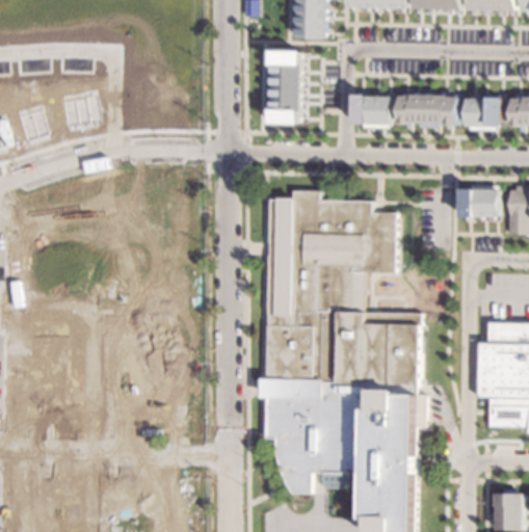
[(243,16),(243,0),(258,0),(258,16),(243,16)]
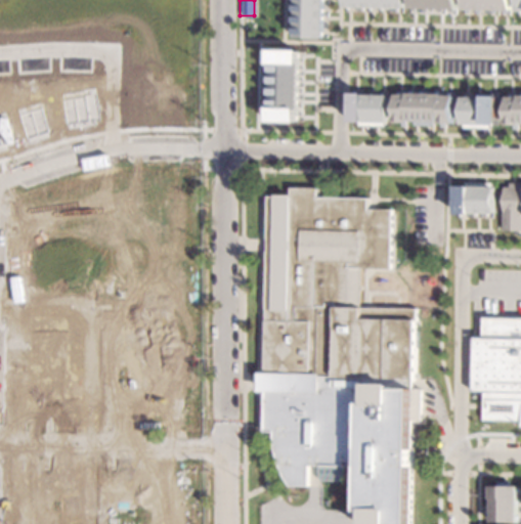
[(292,38),(292,35),(286,35),(286,13),(292,13),(292,11),(286,11),(286,0),(320,0),(319,38),(292,38)]
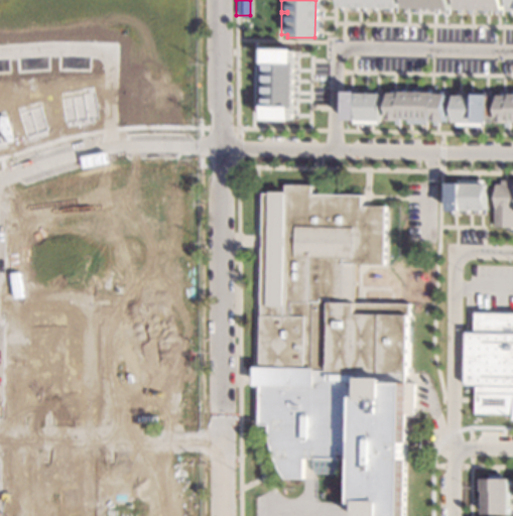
[(337,0),(338,7),(395,8),(395,0),(337,0)]
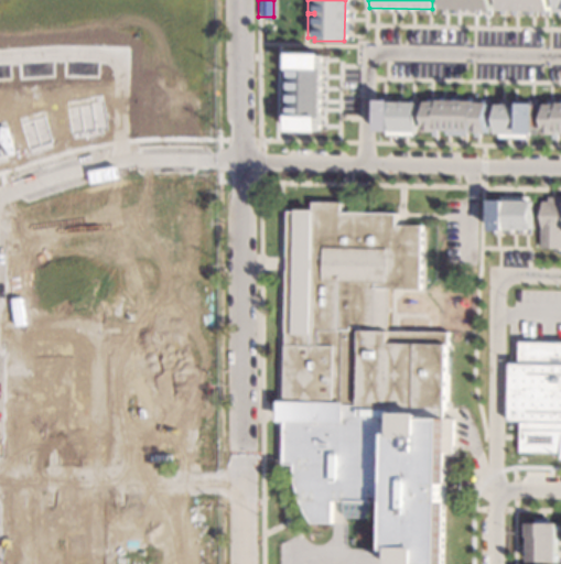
[(439,0),(439,9),(453,9),(453,14),(476,14),(476,12),(489,12),(489,0),(439,0)]
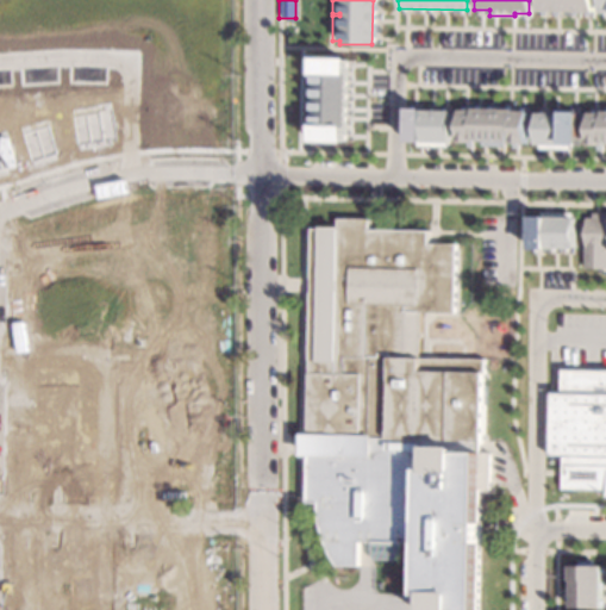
[(537,12),(537,0),(592,0),(592,12),(537,12)]
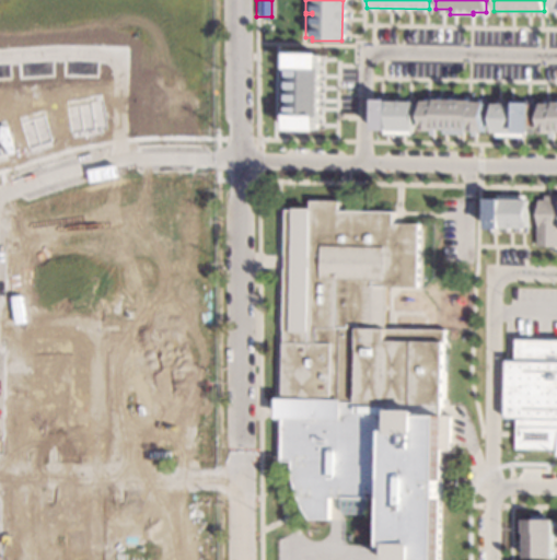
[(317,54),(287,53),(285,130),(315,130),(317,54)]
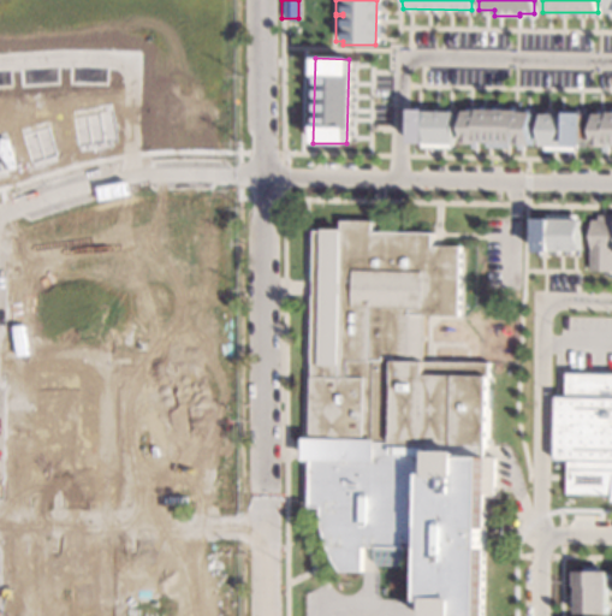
[(410,142),(410,108),(426,110),(426,111),(452,112),(452,142),(410,142)]
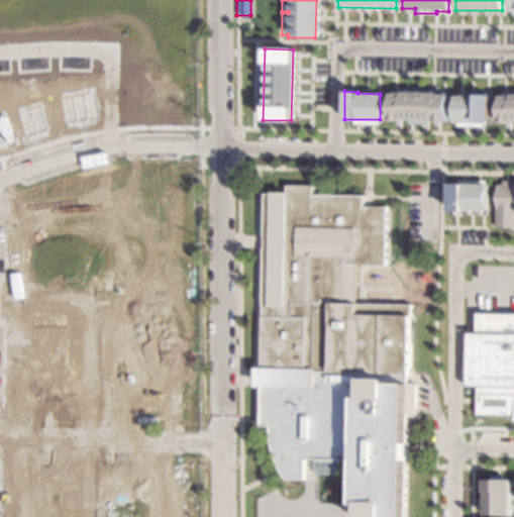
[(389,93),(446,93),(445,120),(433,120),(433,119),(426,119),(426,123),(407,122),(407,118),(401,118),(400,119),(388,119),(389,93)]
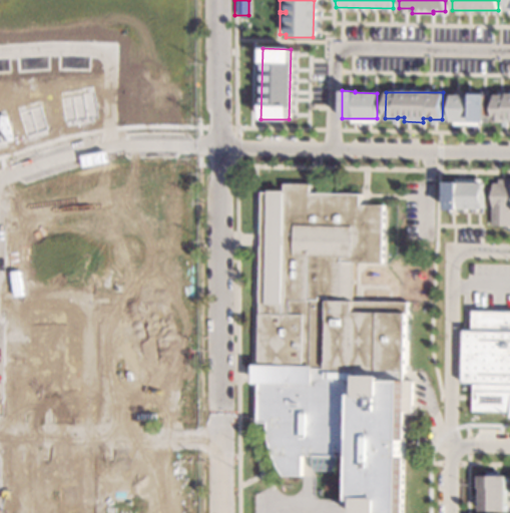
[(450,120),(451,94),(473,94),(473,93),(486,93),(486,121),(478,120),(478,125),(452,124),(453,120),(450,120)]
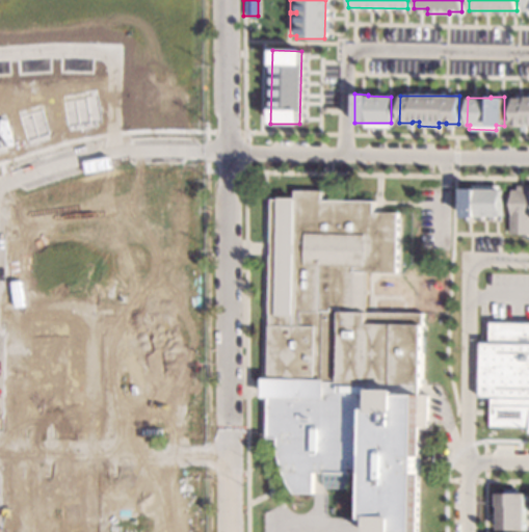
[(512,98),(528,98),(528,124),(525,124),(525,125),(512,125),(512,98)]
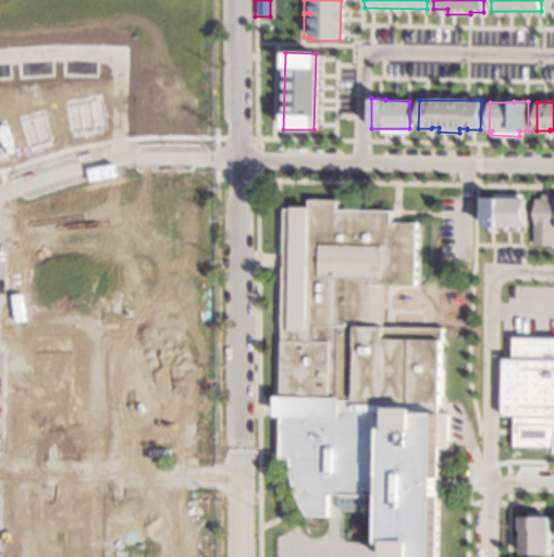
[(553,244),(532,244),(533,198),(539,198),(539,194),(553,194),(553,244)]
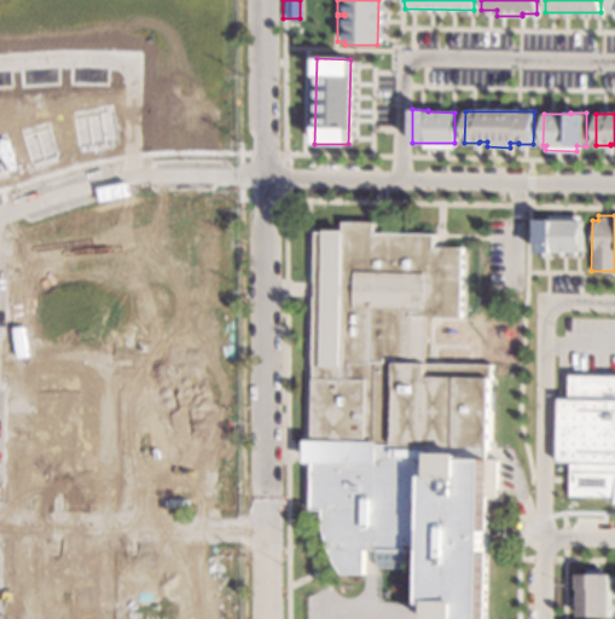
[(538,253),(538,220),(553,220),(553,223),(580,223),(580,253),(538,253)]
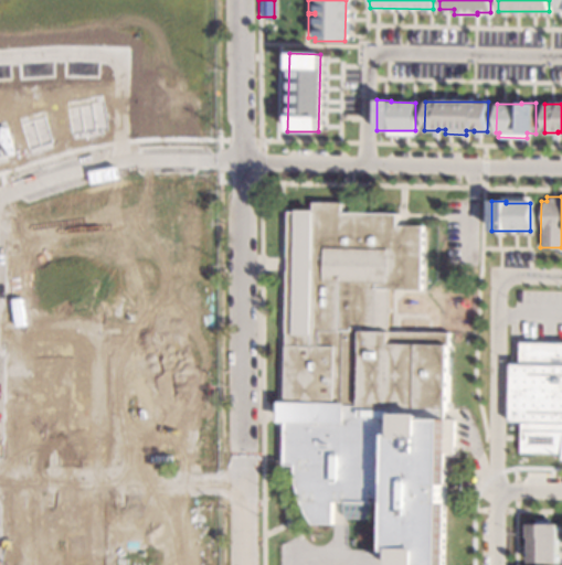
[(339,212),(395,213),(395,225),(421,226),(421,232),(424,232),(423,288),(421,288),(421,290),(388,289),(386,331),(447,332),(446,409),(444,409),(444,419),(454,419),(454,454),(443,454),(441,564),(390,564),(390,552),(383,552),(384,503),(372,503),(372,520),(340,520),(340,503),(329,502),(328,524),(309,524),(300,511),(297,503),(293,489),(292,481),(290,466),(281,466),(282,423),(276,423),(277,400),(282,400),(285,212),(293,212),(293,210),(309,210),(309,202),(339,203),(339,212)]
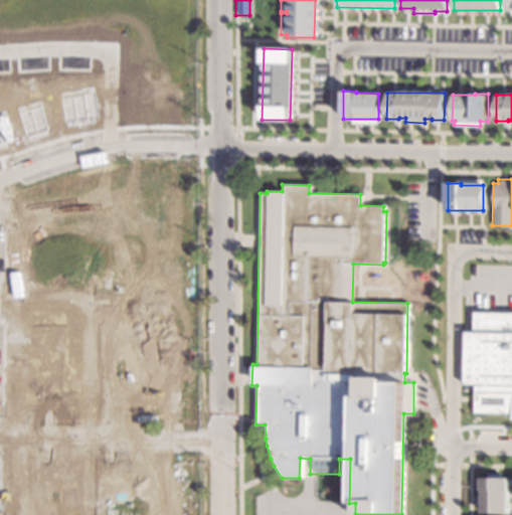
[(511,312),(471,312),(471,331),(463,331),(462,385),(473,385),(473,413),(511,413),(511,419),(511,418),(511,312)]
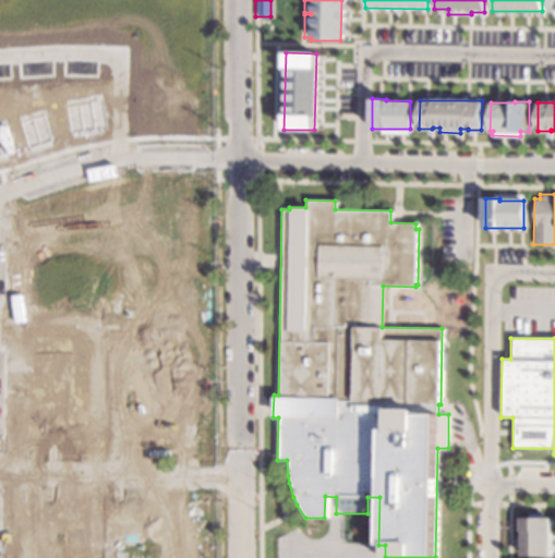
[(547,518),(547,556),(520,556),(520,531),(519,531),(519,518),(527,518),(527,512),(541,512),(541,518),(547,518)]
